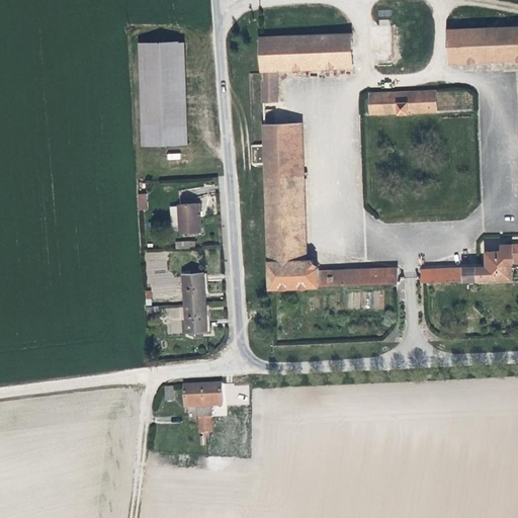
[(517,61),(517,27),(447,30),(448,64),(517,61)]
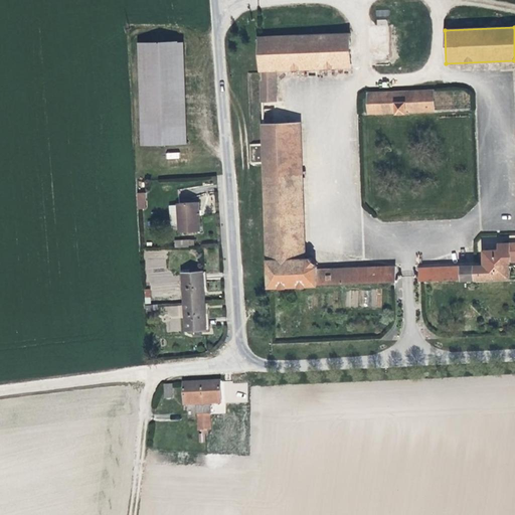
[(274,69),(347,67),(346,35),(256,37),(259,69),(274,69)]
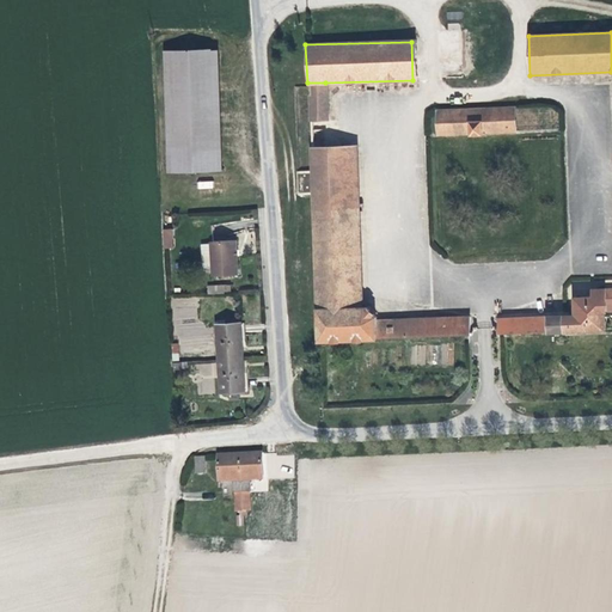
[(165,173),(222,170),(219,50),(160,53),(165,173)]
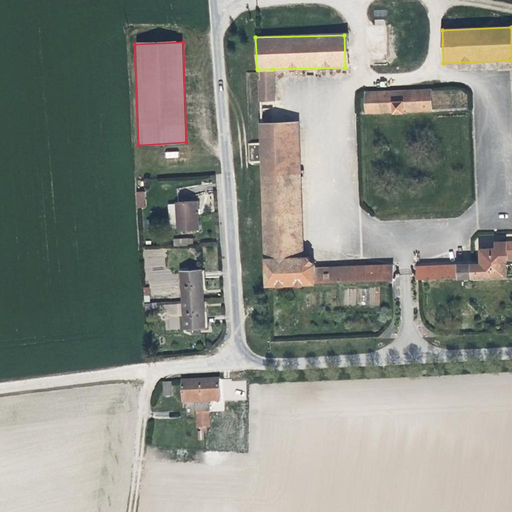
[(259,99),(273,98),(272,69),(257,69),(259,99)]
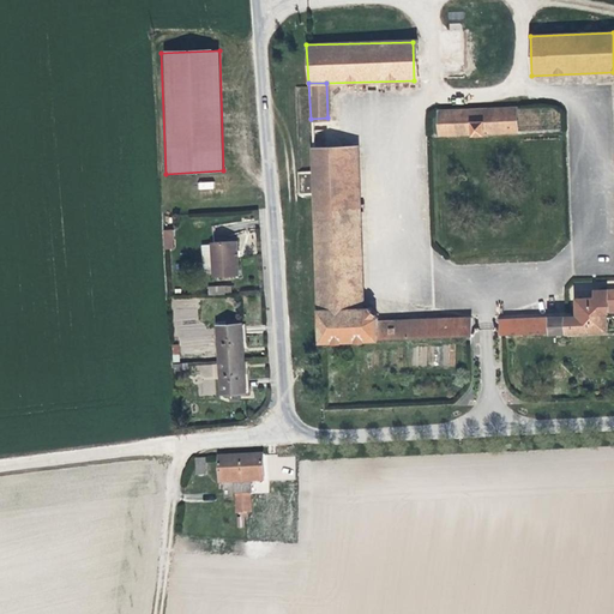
[(513,130),(512,106),(435,109),(437,133),(513,130)]
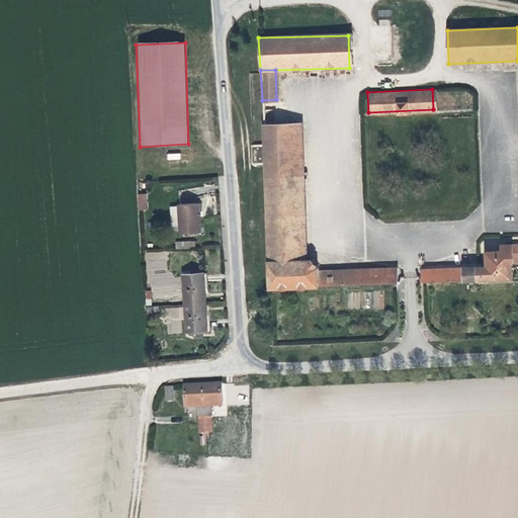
[(307,260),(300,124),(263,125),(268,262),(307,260)]
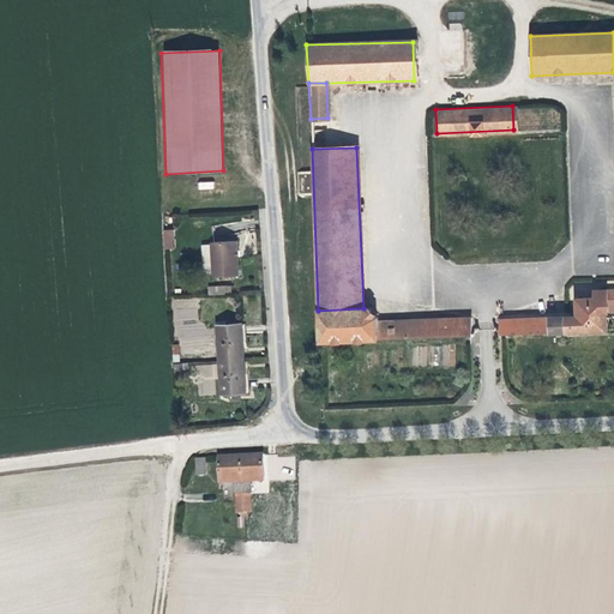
[(309,170),(298,172),(299,193),(311,192),(309,170)]
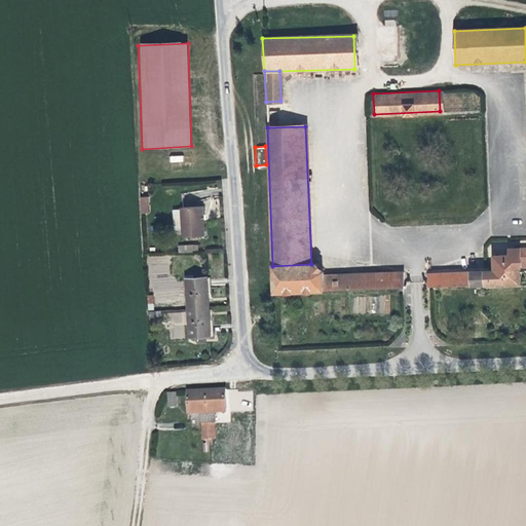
[(149,213),(149,197),(140,196),(139,213),(149,213)]
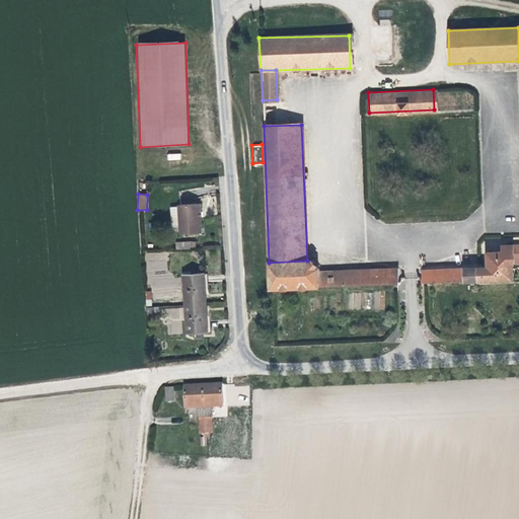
[(203,234),(202,204),(179,205),(180,234),(203,234)]
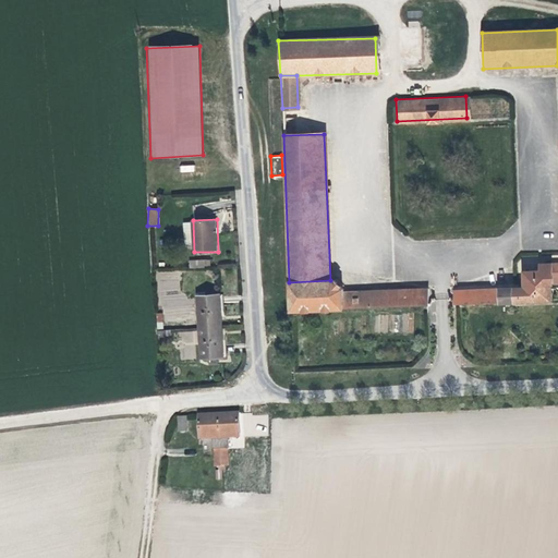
[(522,263),(522,269),(511,270),(512,288),(499,289),(499,302),(550,300),(548,256),(536,256),(537,263),(522,263)]
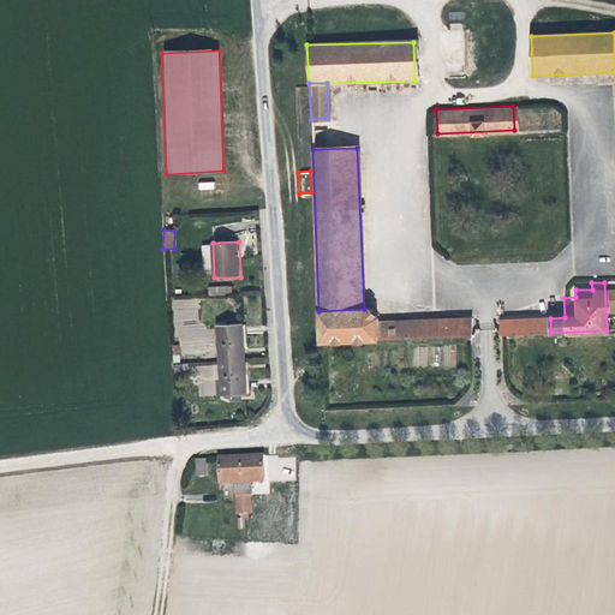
[(208,287),(209,296),(232,294),(232,286),(208,287)]
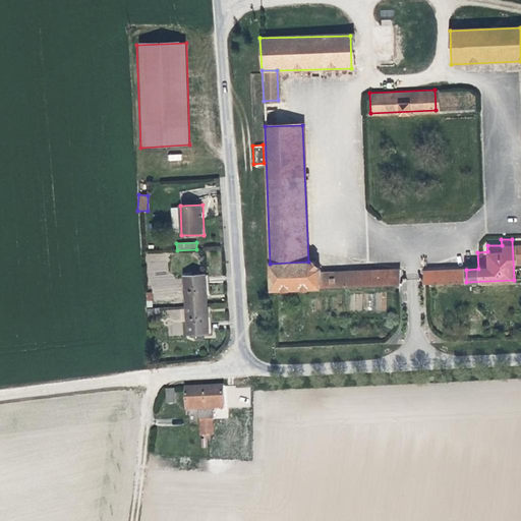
[(466,270),(478,269),(477,252),(472,252),(473,267),(424,271),(424,272),(466,270)]
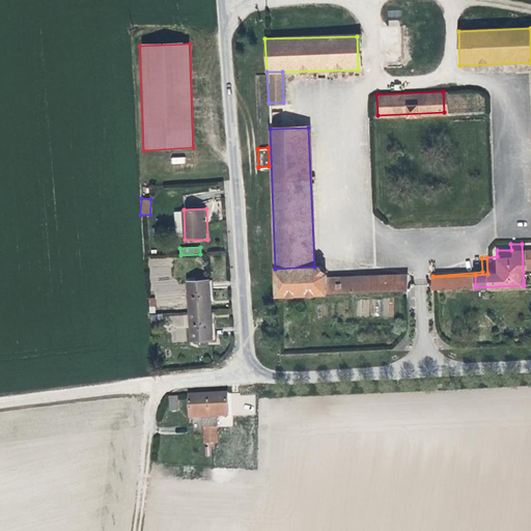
[(149,278),(172,278),(172,258),(149,258),(149,278)]
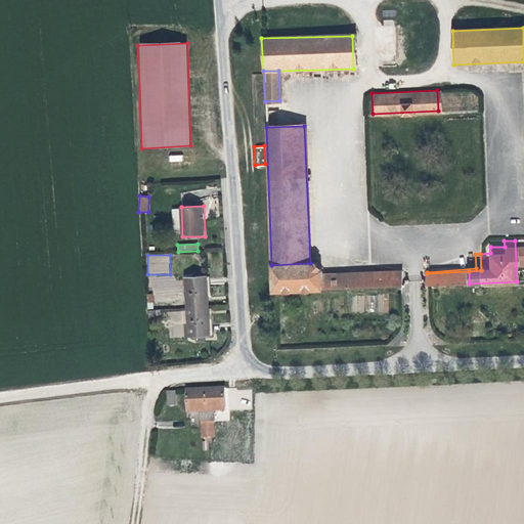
[(322,276),(310,263),(271,265),(273,292),(322,290),(322,276)]
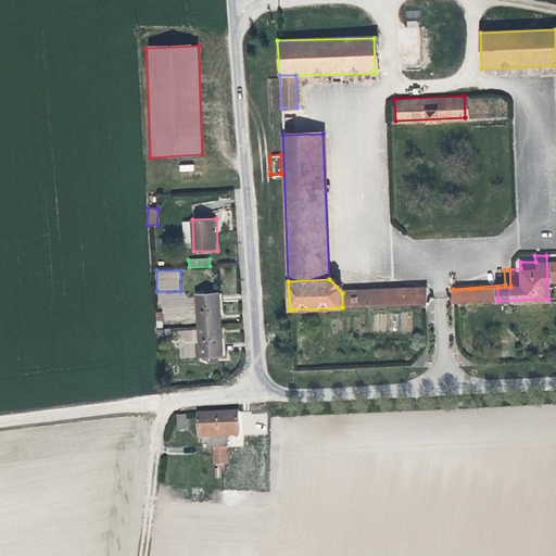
[(453,303),(497,301),(497,288),(453,290),(453,303)]
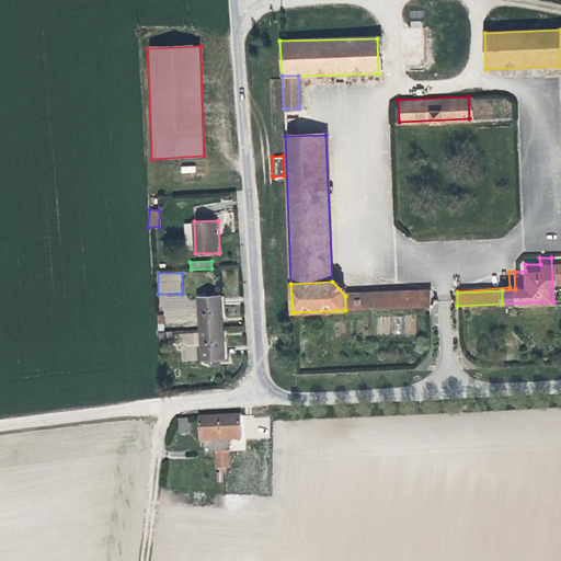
[(428,307),(428,292),(399,294),(399,308),(428,307)]
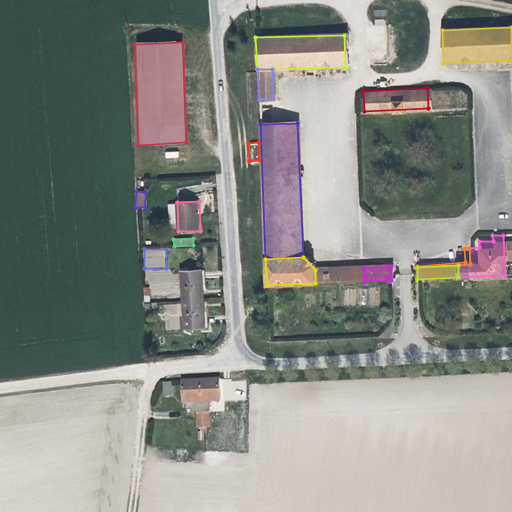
[(364,281),(364,268),(315,270),(315,283),(364,281)]
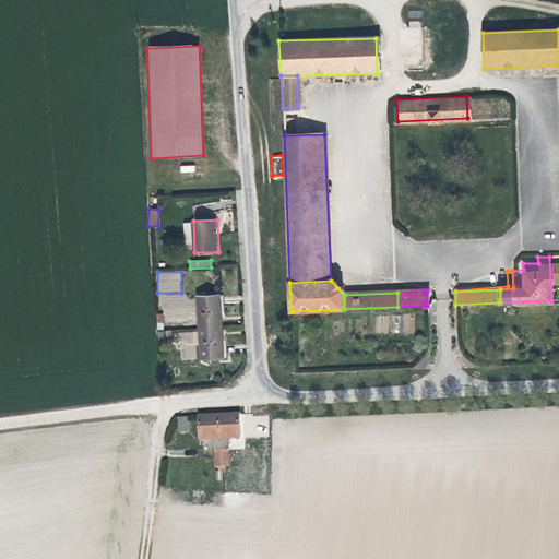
[(210,329),(230,328),(230,308),(209,308),(210,329)]
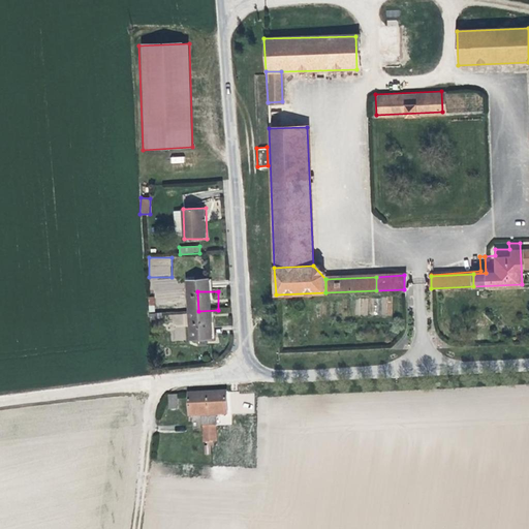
[(381,297),(381,315),(392,316),(392,298),(381,297)]
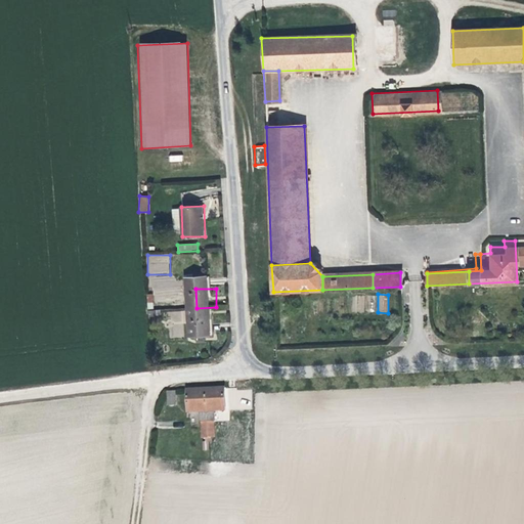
[(197,323),(217,323),(216,307),(197,308),(197,323)]
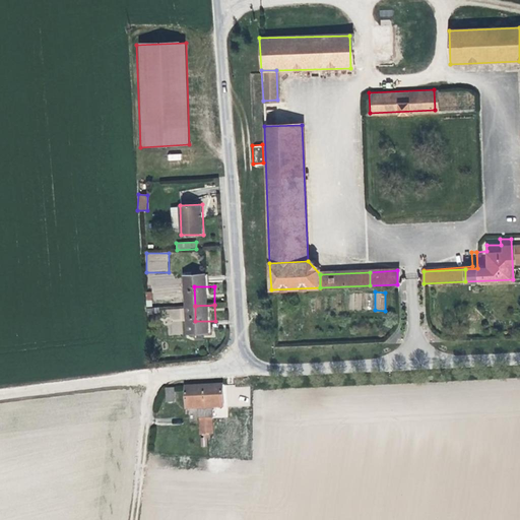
[(179,402),(179,389),(170,389),(170,402),(179,402)]
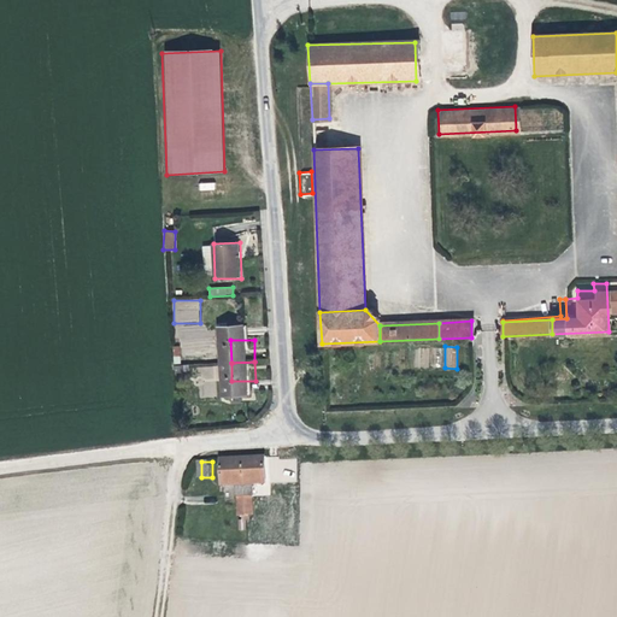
[(248,521),(248,462),(228,462),(227,487),(240,488),(240,521),(248,521)]
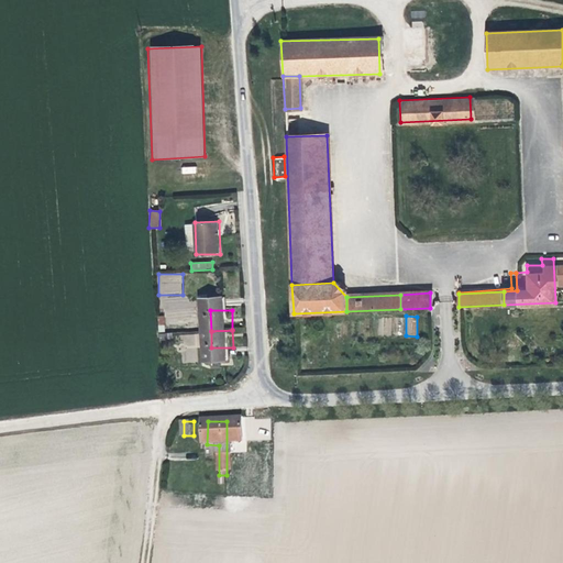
[(247,421),(227,421),(227,475),(234,475),(235,444),(246,444),(247,421)]
